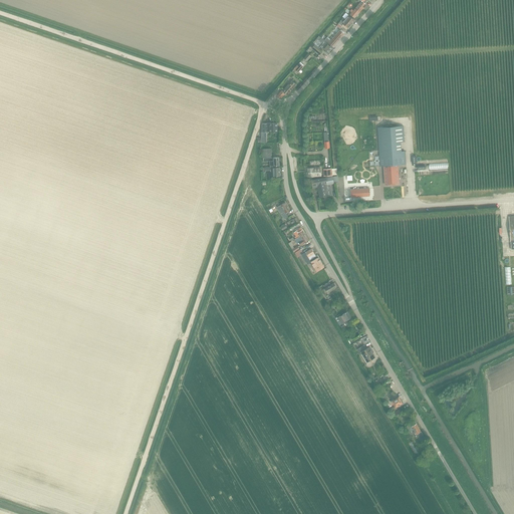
[(368,7),(364,4),(363,2),(365,0),(358,0),(358,1),(360,3),(357,5),(362,9),(363,7),(366,10),(368,7)]
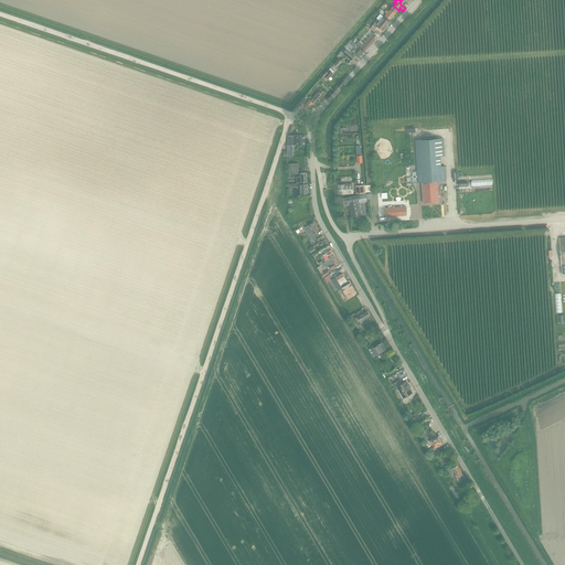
[(395,13),(398,10),(393,6),(393,7),(386,2),(385,4),(391,9),(395,13)]
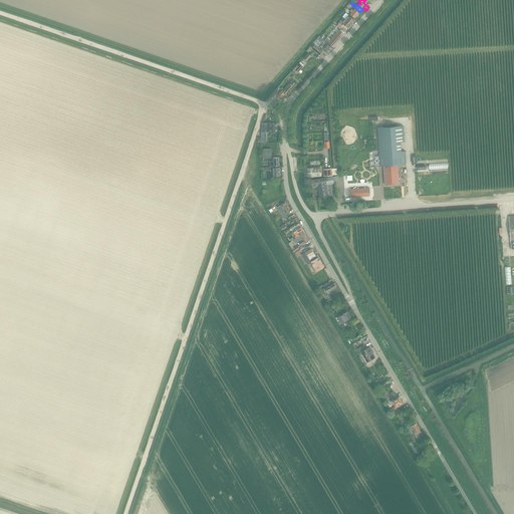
[(354,18),(359,12),(355,8),(353,11),(351,9),(350,11),(351,12),(350,14),(354,18)]
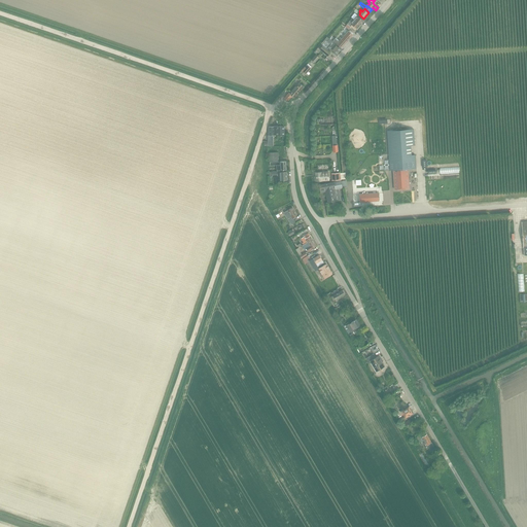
[(363,22),(359,18),(357,15),(353,20),(352,19),(347,24),(348,24),(350,27),(352,29),(355,31),(357,29),(361,26),(360,25),(363,22)]
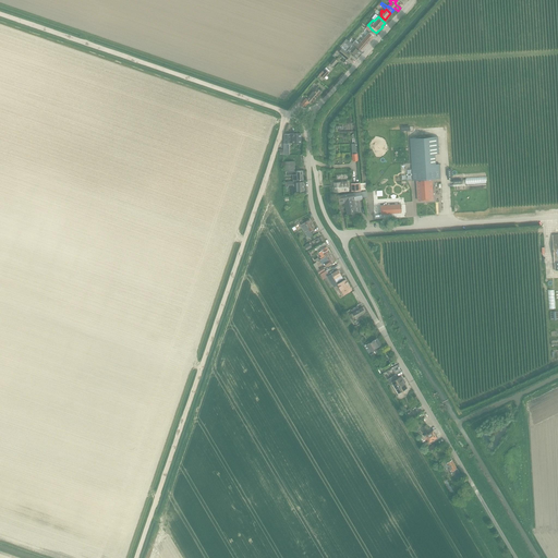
[(374,37),(370,33),(361,43),(359,41),(359,43),(356,40),(353,44),(358,47),(362,51),(374,37)]
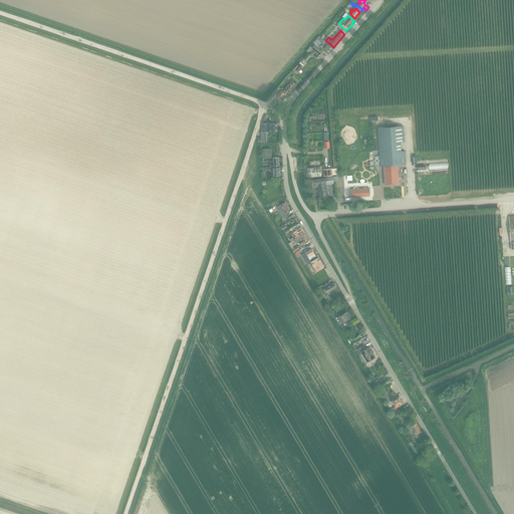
[(332,47),(329,44),(320,37),(318,40),(323,44),(320,48),(323,51),(323,50),(327,53),(332,47)]
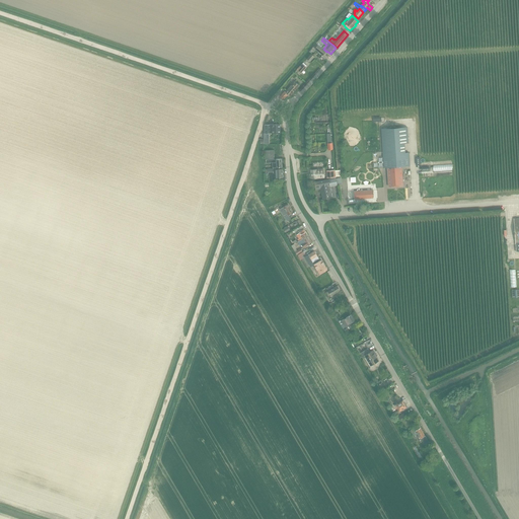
[(322,55),(325,52),(318,46),(315,49),(322,55)]
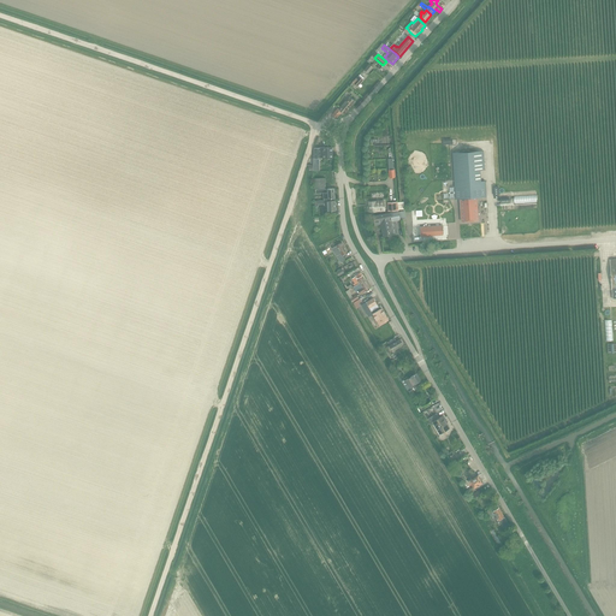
[(362,80),(359,76),(353,83),(357,87),(362,80)]
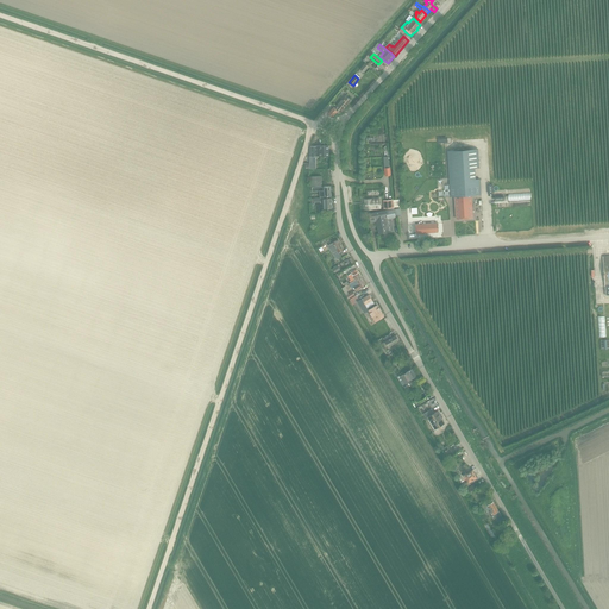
[(351,100),(347,96),(346,95),(336,108),(334,107),(330,113),(333,117),(338,111),(340,113),(351,100)]
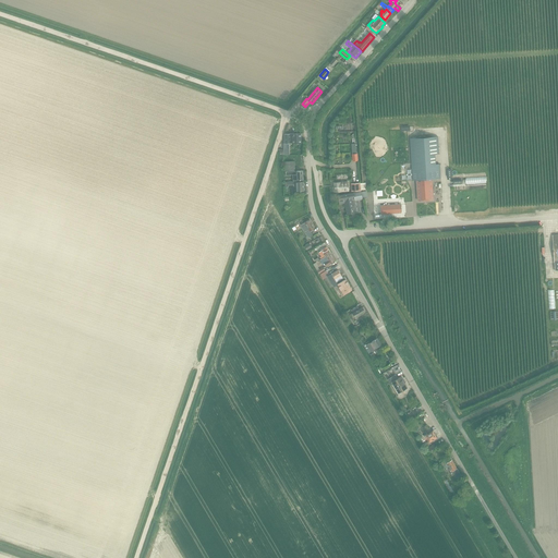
[(290,155),(290,144),(295,144),(301,144),(301,133),(284,134),(284,140),(284,144),(283,144),(283,149),(283,155),(290,155)]
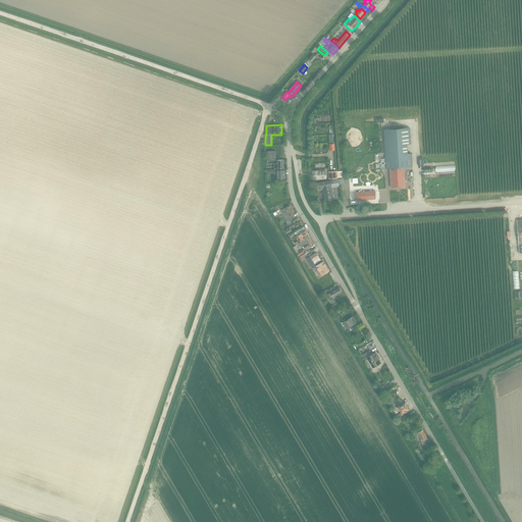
[(389,168),(390,188),(406,187),(405,167),(412,167),(411,154),(408,154),(407,144),(411,144),(410,127),(383,129),(386,168),(389,168)]
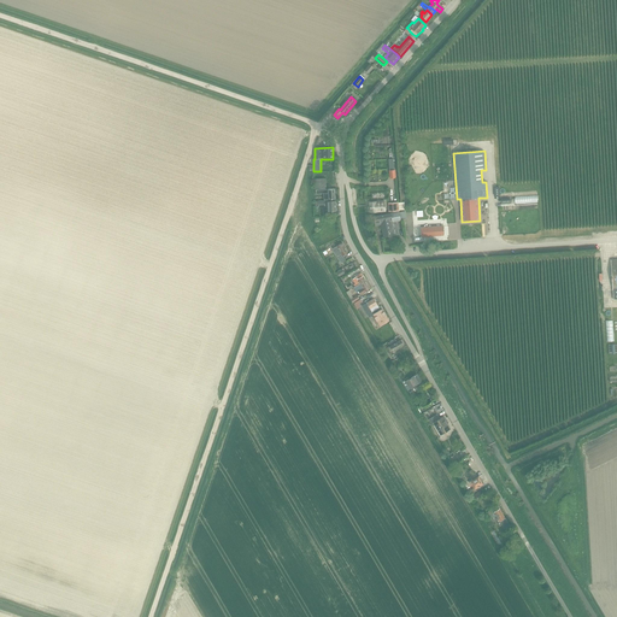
[(325,178),(315,180),(316,194),(327,193),(325,178)]
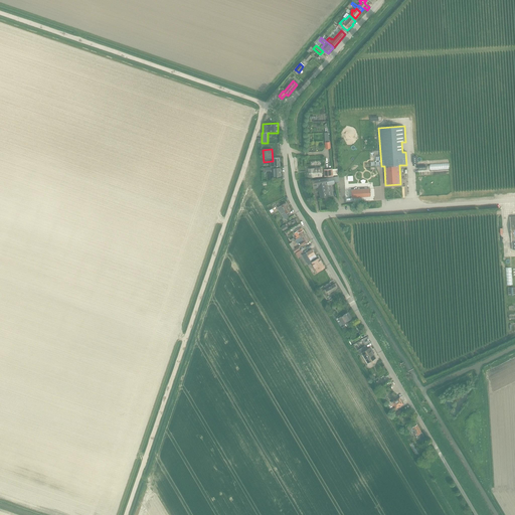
[(280,158),(274,158),(274,162),(271,162),(271,167),(280,166),(280,158)]
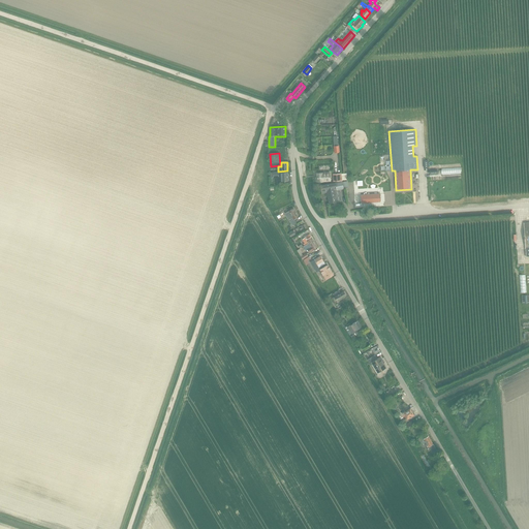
[(331,182),(331,176),(331,173),(322,174),(317,174),(317,182),(322,181),(328,181),(328,182),(331,182)]
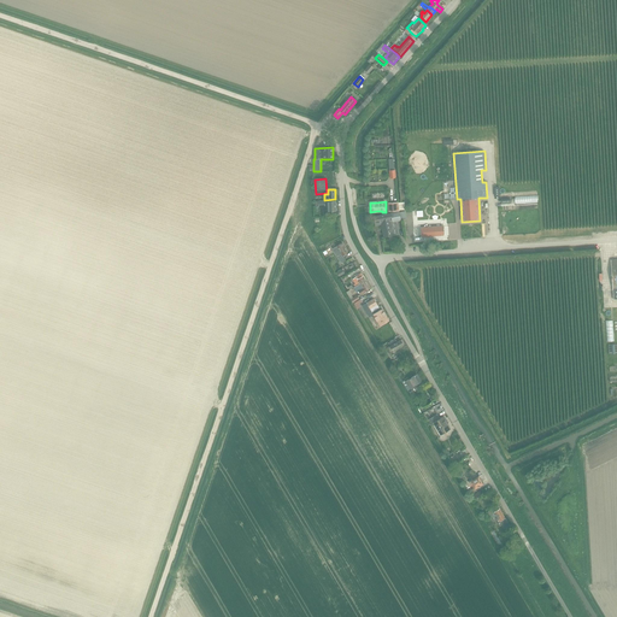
[(376,225),(381,224),(385,238),(393,235),(391,222),(401,221),(406,219),(405,211),(399,212),(374,217),(376,225)]
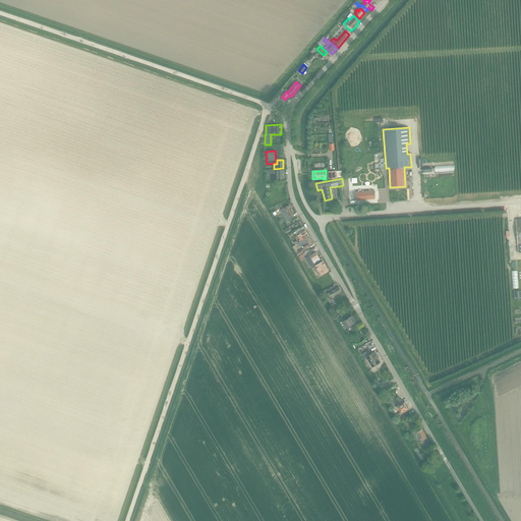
[(373,191),(355,192),(356,200),(374,199),(373,191)]
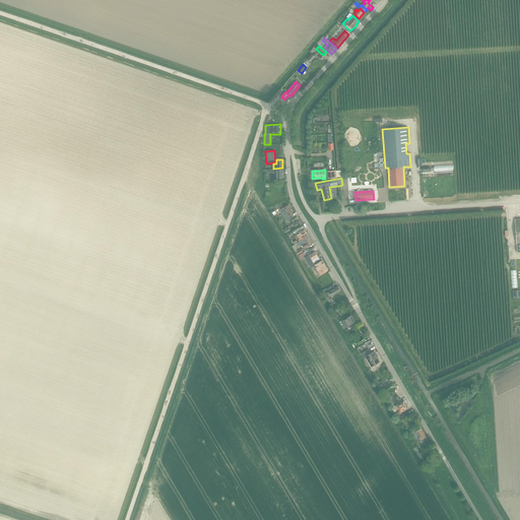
[(294,213),(288,205),(284,207),(280,209),(283,215),(285,217),(294,213)]
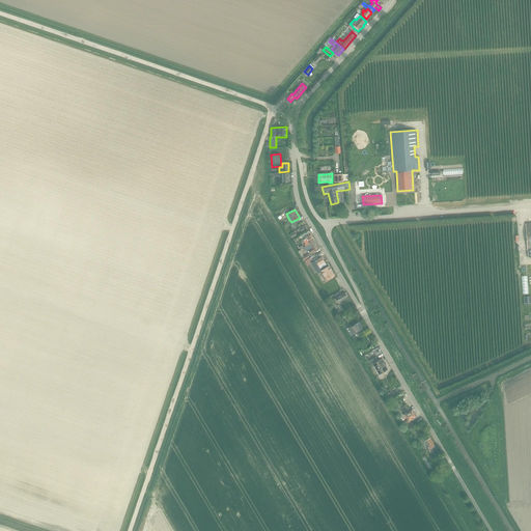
[(306,247),(315,242),(311,235),(306,238),(306,239),(304,241),(306,244),(305,245),(306,247)]
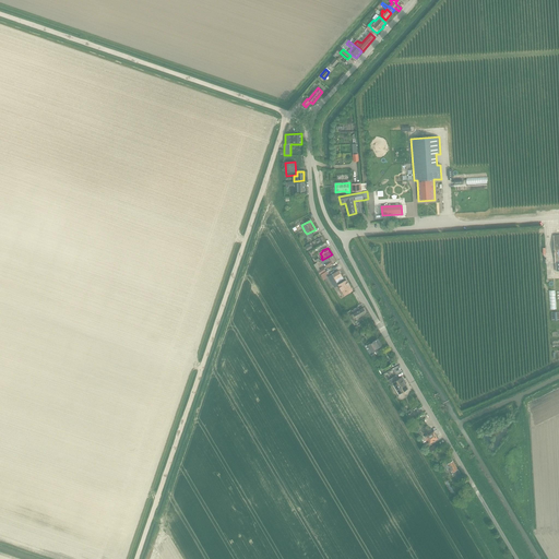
[(325,264),(326,266),(331,264),(335,261),(332,254),(322,260),(320,261),(323,265),(325,264)]
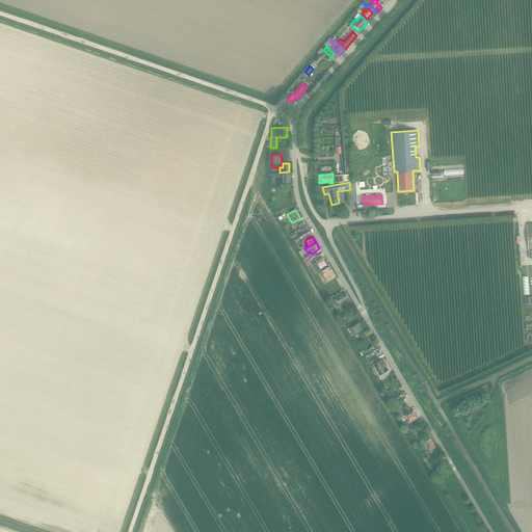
[(328,282),(331,280),(336,276),(328,264),(327,265),(322,258),(318,260),(316,261),(319,266),(316,268),(318,270),(320,269),(328,282)]
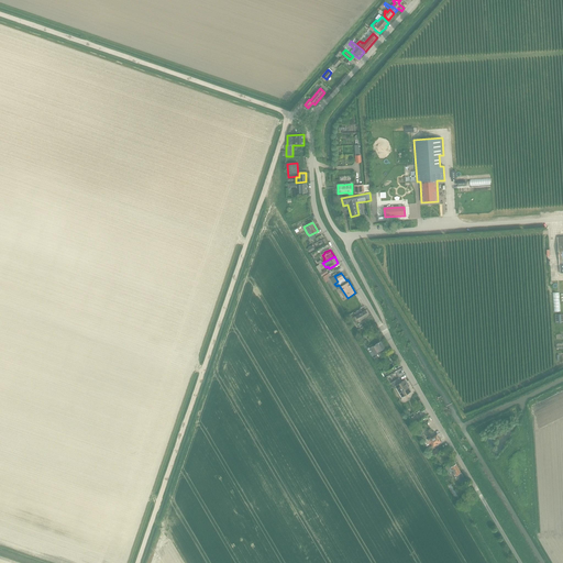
[(362,319),(364,318),(368,316),(366,310),(363,311),(361,309),(359,310),(356,311),(354,312),(356,316),(353,317),(356,324),(363,321),(362,319)]
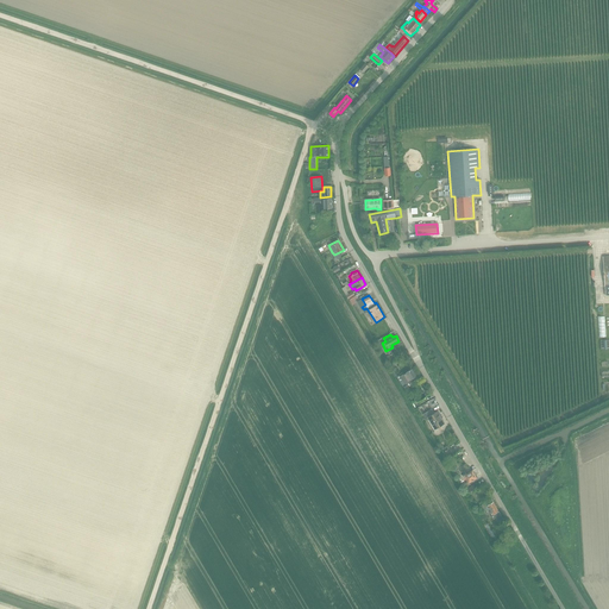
[(405,384),(412,380),(418,376),(413,369),(407,372),(400,377),(405,384)]
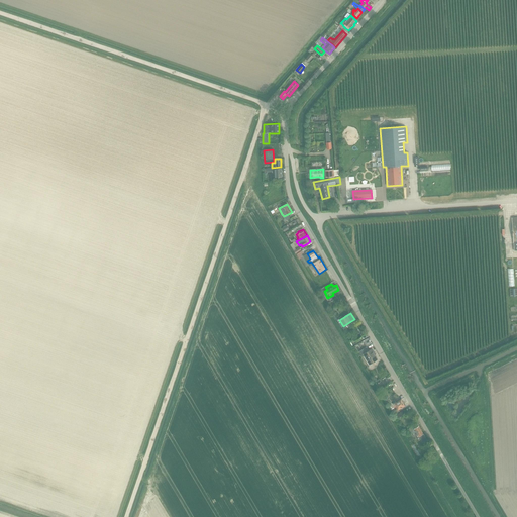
[(370,364),(373,363),(377,359),(371,349),(369,350),(367,347),(359,351),(363,356),(365,355),(370,364)]
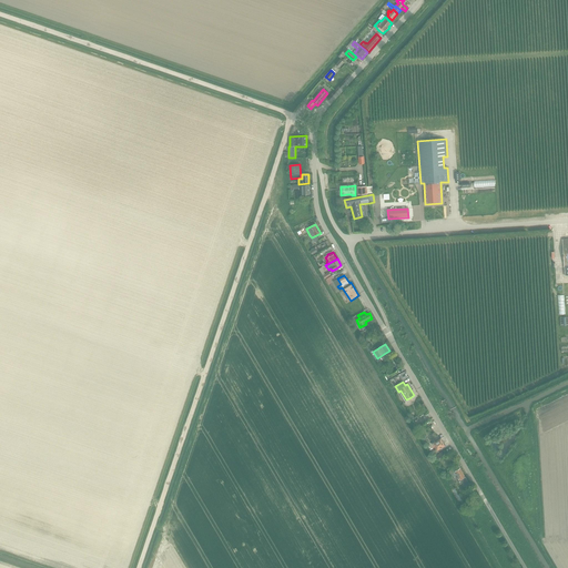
[(434,443),(437,449),(445,445),(443,440),(442,440),(440,438),(438,439),(434,443)]
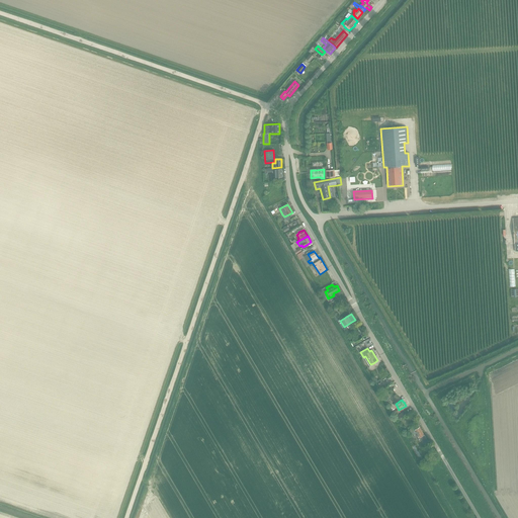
[(417,433),(417,434),(422,431),(419,425),(415,427),(410,430),(413,435),(417,433)]
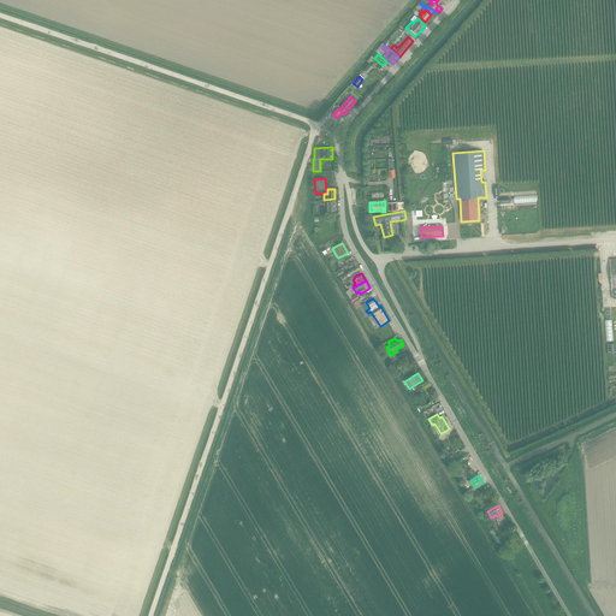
[(510,527),(502,513),(496,516),(504,529),(510,527)]
